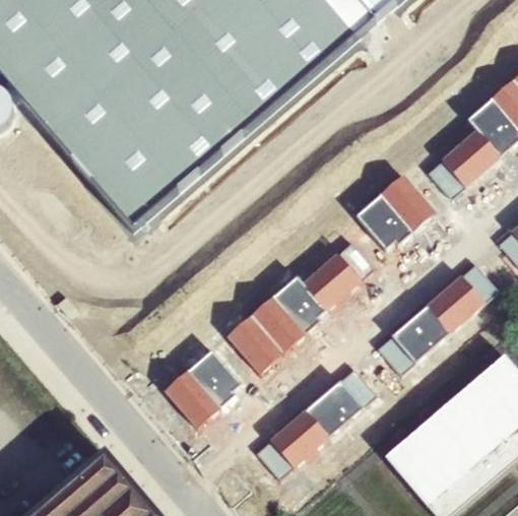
[(0,75),(132,228),(395,0),(0,0),(0,75)]
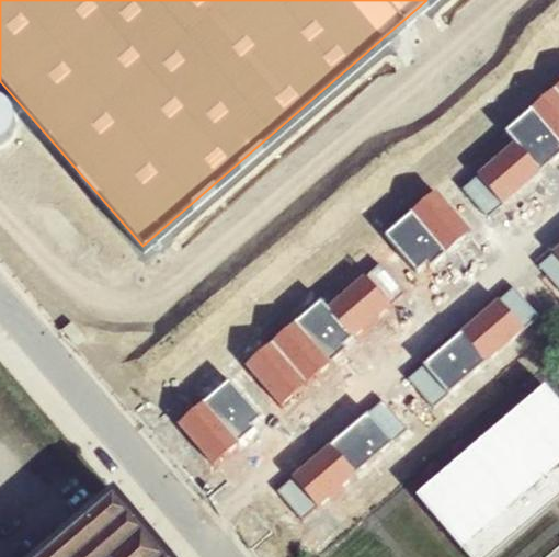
[(460,183),(486,214),(558,150),(558,78),(502,127),(512,139),(460,183)]
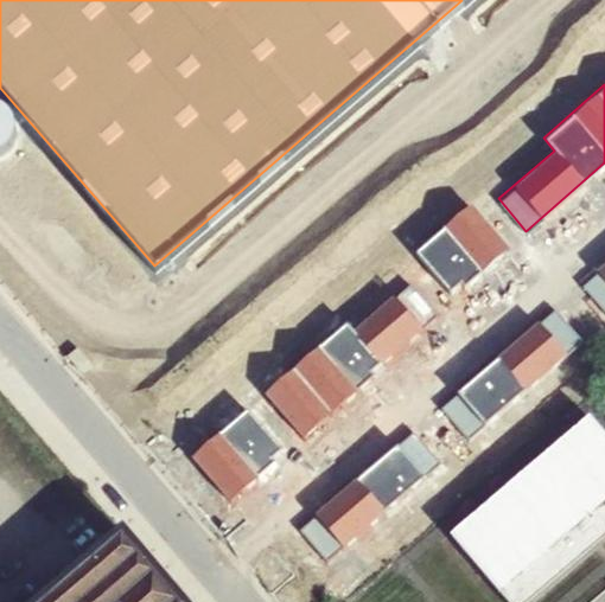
[(458,277),(464,285),(509,248),(472,203),(416,249),(447,287),(458,277)]
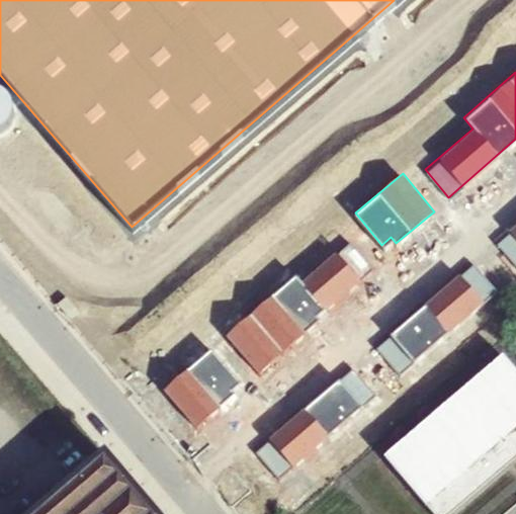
[(515,224),(496,242),(515,266),(515,224)]
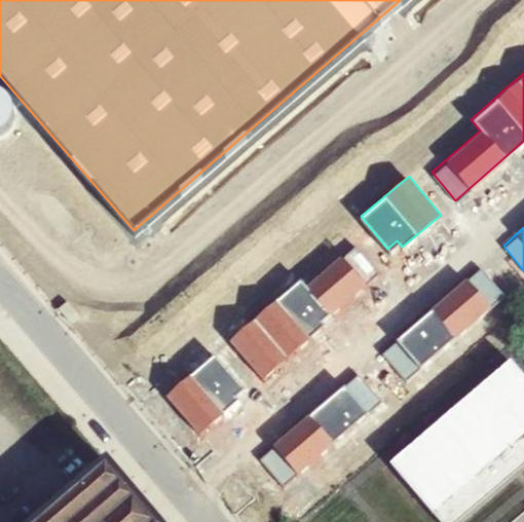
[(228,339),(263,378),(323,326),(319,321),(365,281),(341,255),(305,286),(300,280),(276,300),(274,298),(228,339)]
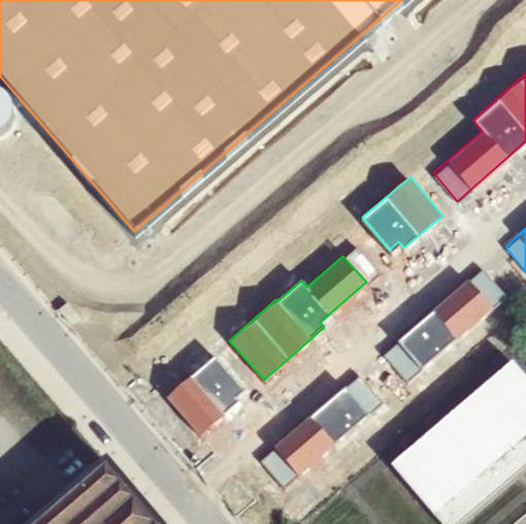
[(382,352),(405,380),(505,294),(483,266),(382,352)]
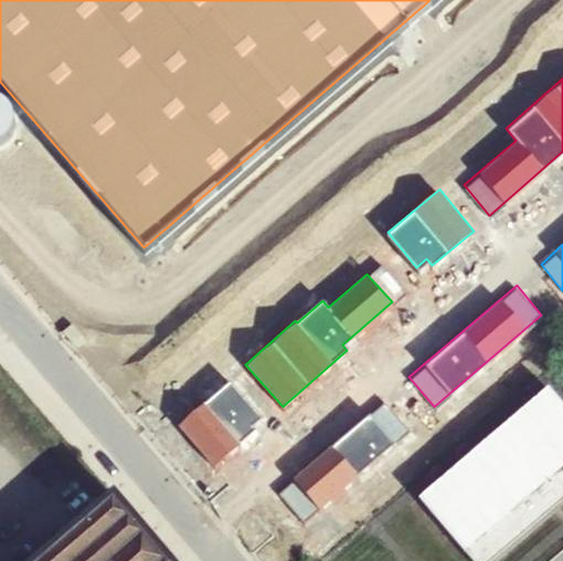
[(178,426),(213,467),(255,429),(252,425),(261,416),(229,380),(178,426)]
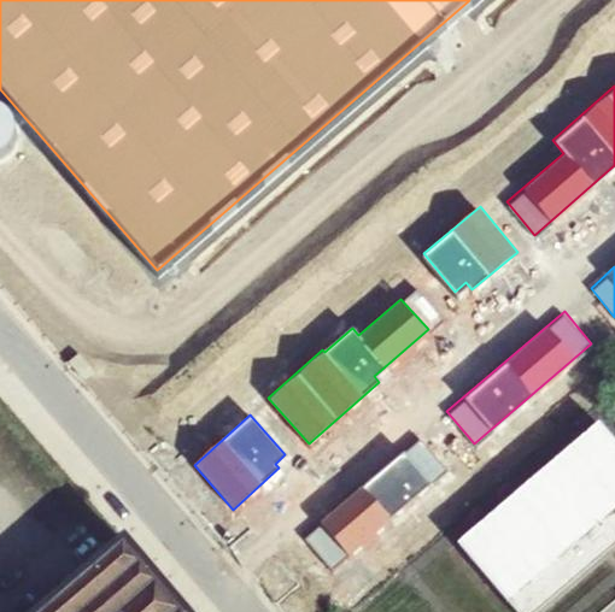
[(457,542),(515,611),(542,611),(614,552),(614,425),(609,418),(457,542)]
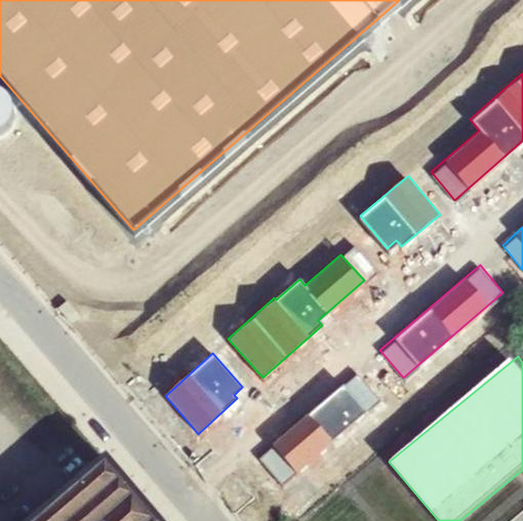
[(259,455),(282,482),(377,400),(354,373),(259,455)]
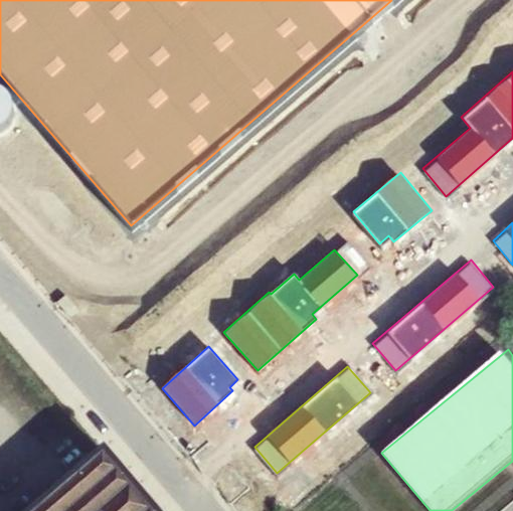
[(33,510),(157,510),(106,451),(33,510)]
